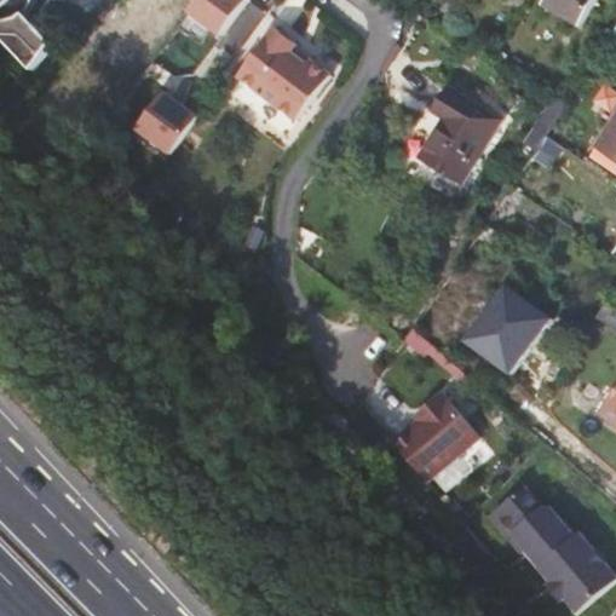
[(0,42),(26,72),(49,44),(22,16),(27,0),(0,0),(0,42)]
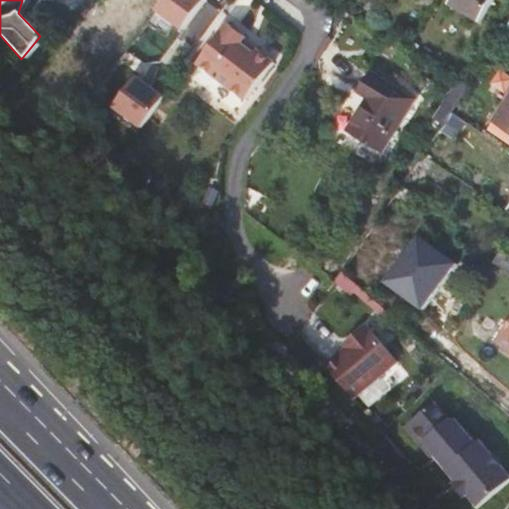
[(163,0),(157,9),(183,28),(204,0),(163,0)]
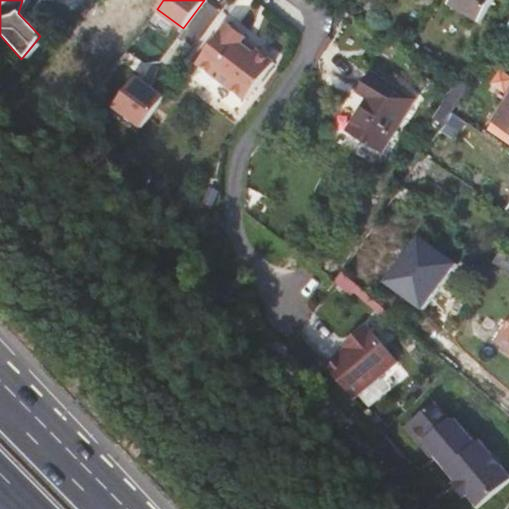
[(480,21),(492,0),(451,0),(449,3),(480,21)]
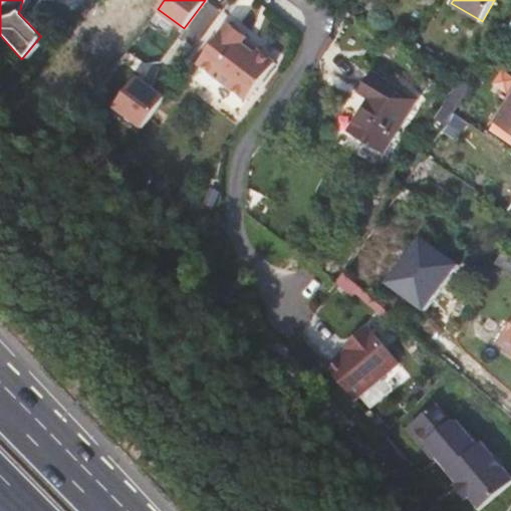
[(84,9),(76,3),(71,10),(79,15),(84,9)]
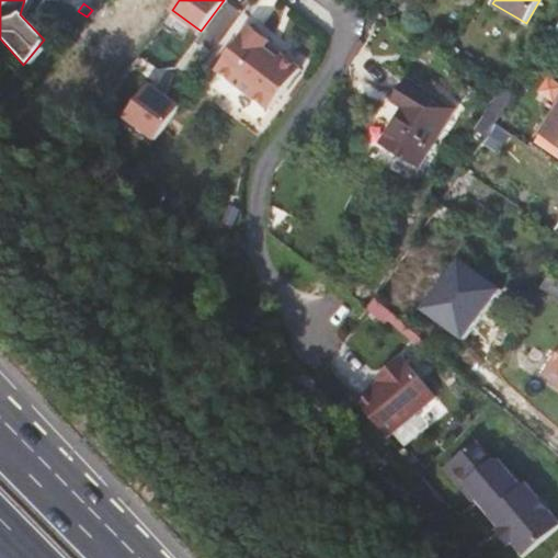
[(220,89),(261,121),(289,82),(247,49),(220,89)]
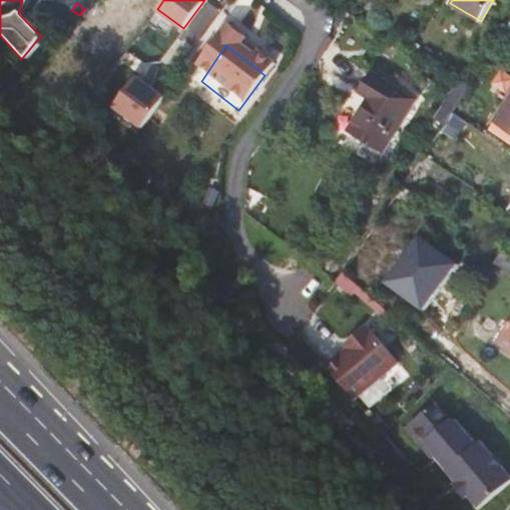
[(359,87),(368,93),(348,125),(383,148),(415,97),(372,69),(359,87)]
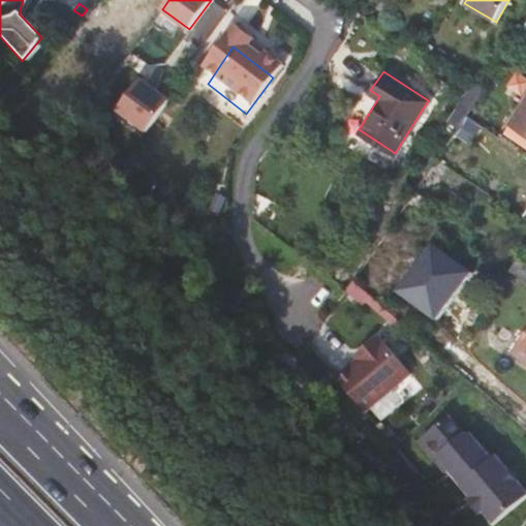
[(169,97),(142,76),(119,109),(147,129),(169,97)]
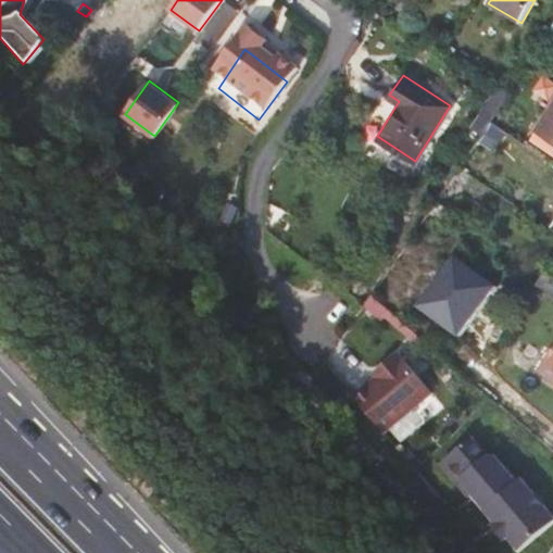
[(487,108),(499,88),(490,83),(477,102),(487,108)]
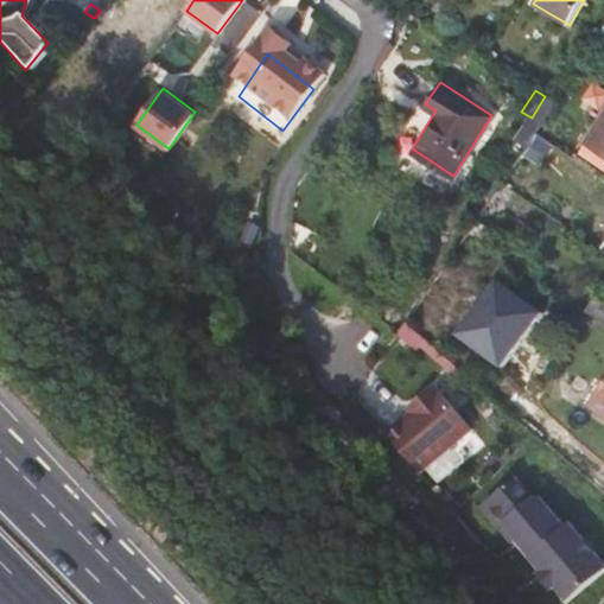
[(603,110),(583,145),(603,158),(603,110)]
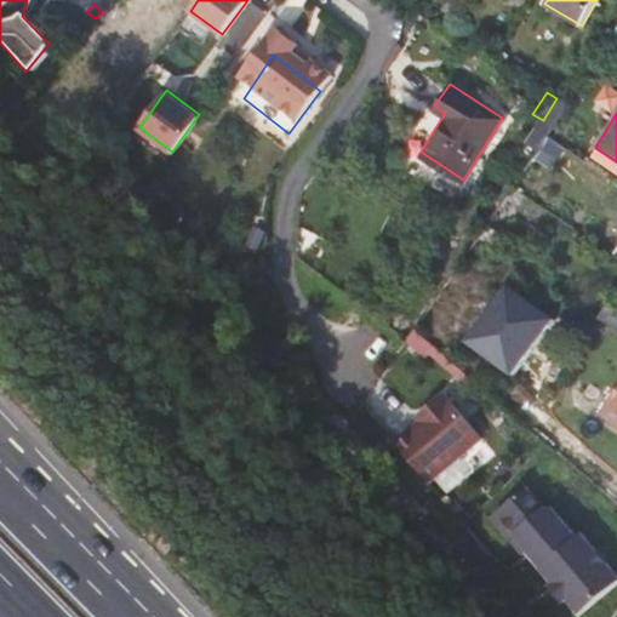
[(616,312),(605,306),(596,319),(616,331),(616,312)]
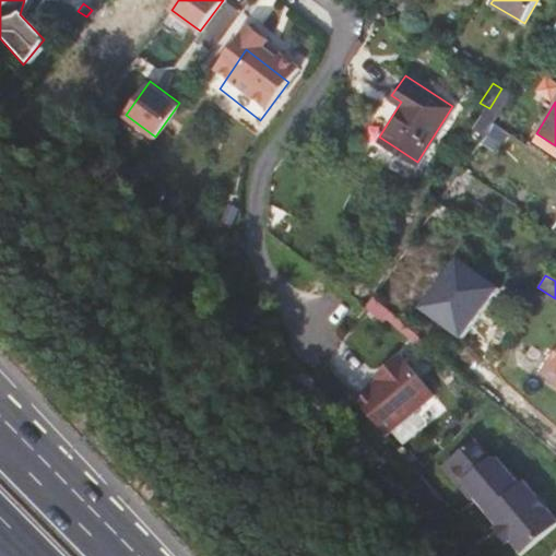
[(555,381),(555,352),(542,371),(555,381)]
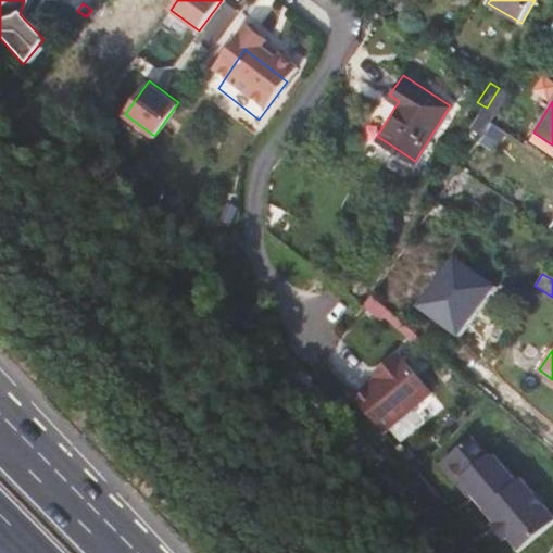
[(379,368),(382,374),(353,399),(385,435),(431,394),(397,353),(379,368)]
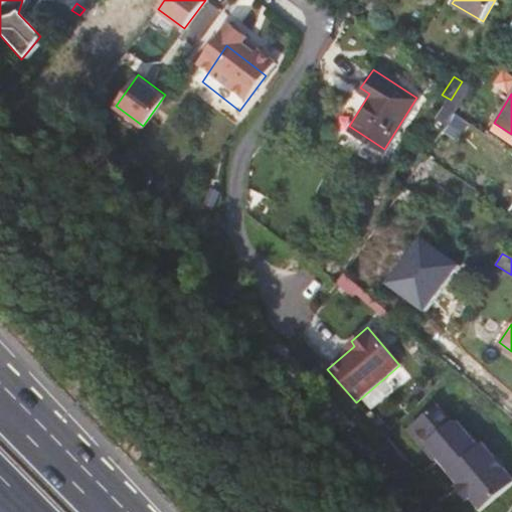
[(408,427),(493,496),(511,473),(511,450),(484,428),(481,432),(456,410),(450,412),(433,398),(408,427)]
